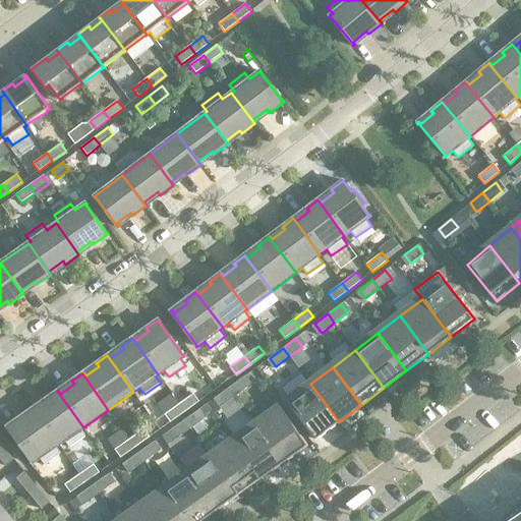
[(249,386),(243,378),(230,387),(236,396),(249,386)]
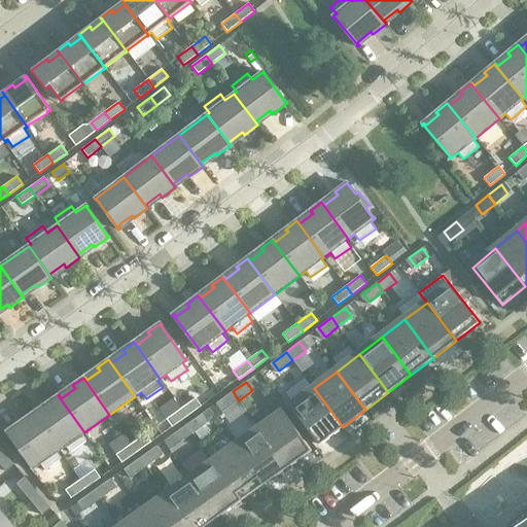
[(343,427),(314,388),(290,407),(319,445),(343,427)]
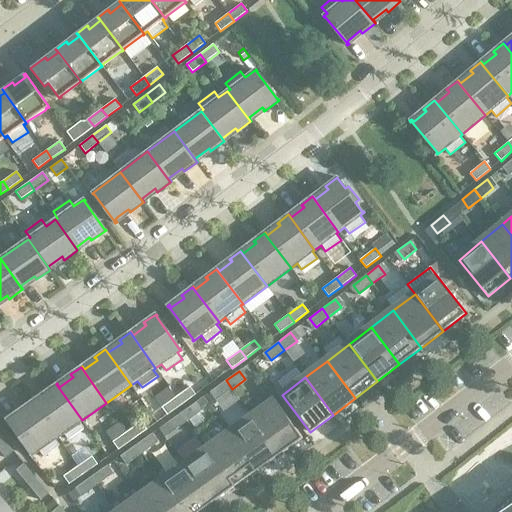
[(232,389),(226,380),(213,390),(219,398),(232,389)]
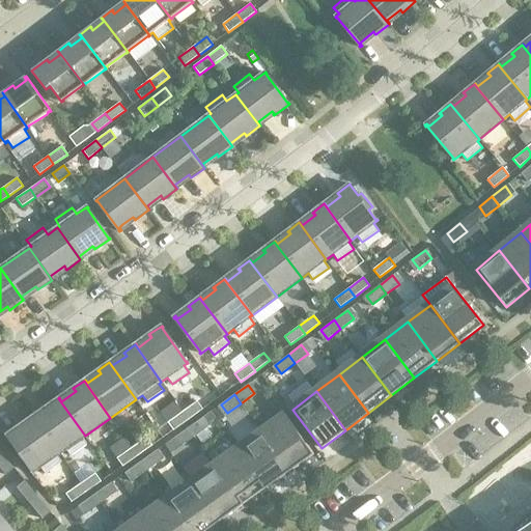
[(85,436),(58,398),(47,407),(48,408),(49,407),(50,409),(36,419),(34,416),(33,416),(59,453),(65,449),(71,455),(87,444),(82,437),(85,436)]
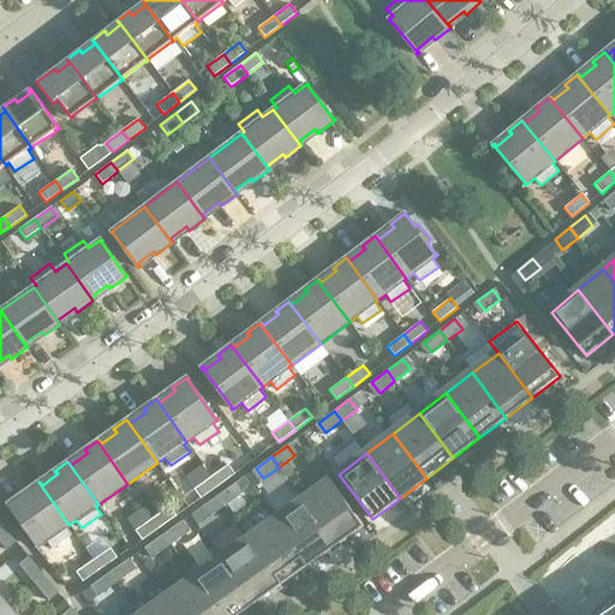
[(236,473),(228,465),(212,477),(218,487),(236,473)]
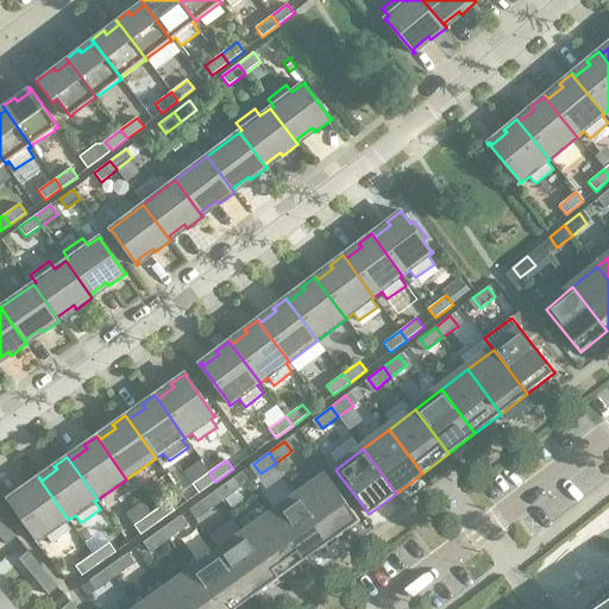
[(215,482),(209,472),(193,484),(199,494),(215,482)]
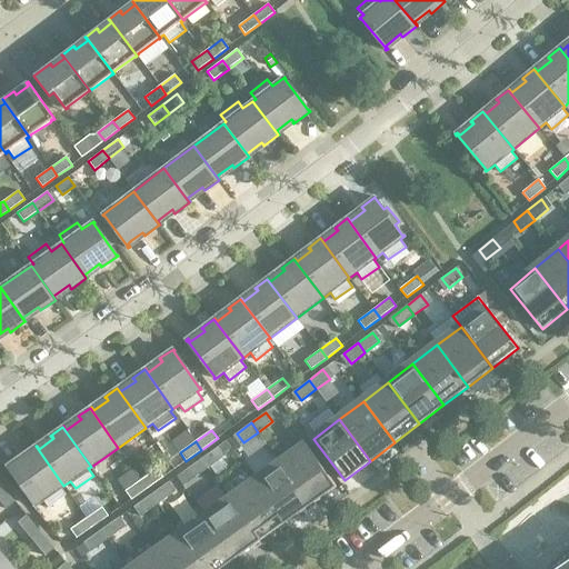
[(336,487),(306,445),(280,463),(310,506),(336,487)]
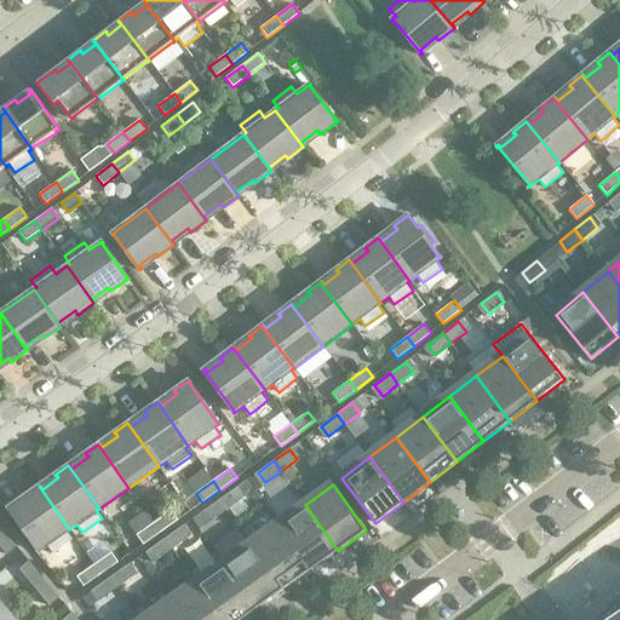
[(69,529),(39,486),(26,495),(27,497),(29,499),(12,510),(10,506),(7,509),(9,510),(10,509),(38,550),(36,550),(38,551),(47,545),(53,554),(73,539),(67,532),(69,529)]
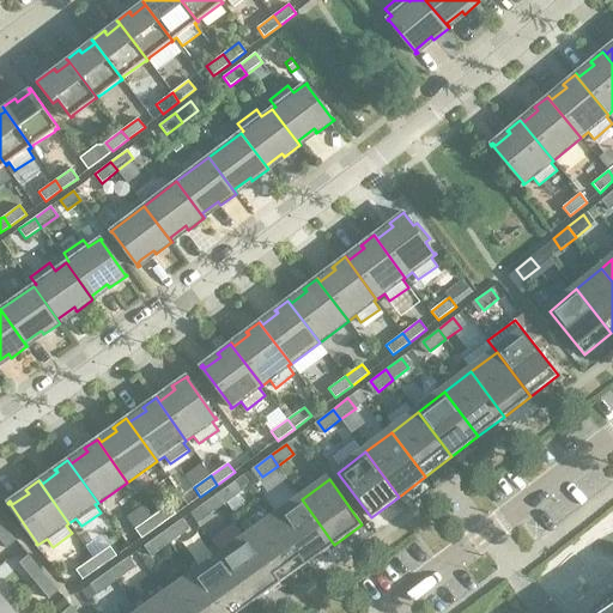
[(240,493),(232,483),(217,495),(224,504),(240,493)]
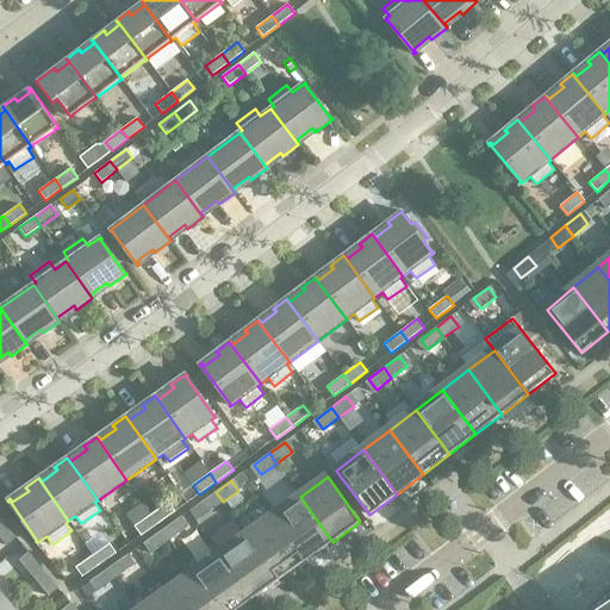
[(223,502),(216,492),(200,503),(207,514),(223,502)]
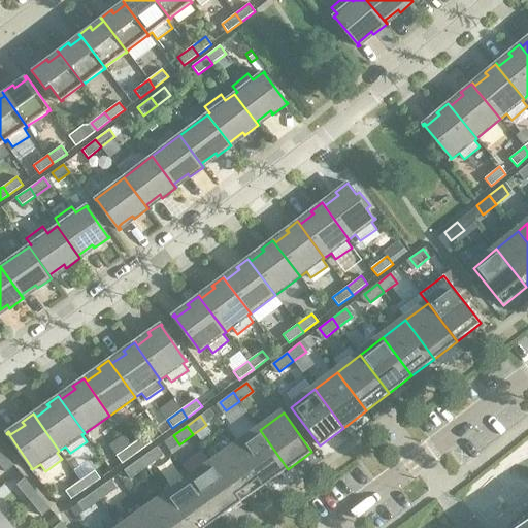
[(288,469),(260,430),(236,447),(264,486),(288,469)]
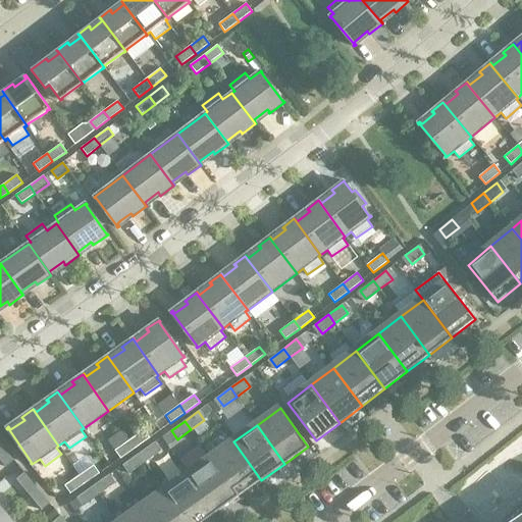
[(150,437),(144,429),(129,439),(136,448),(150,437)]
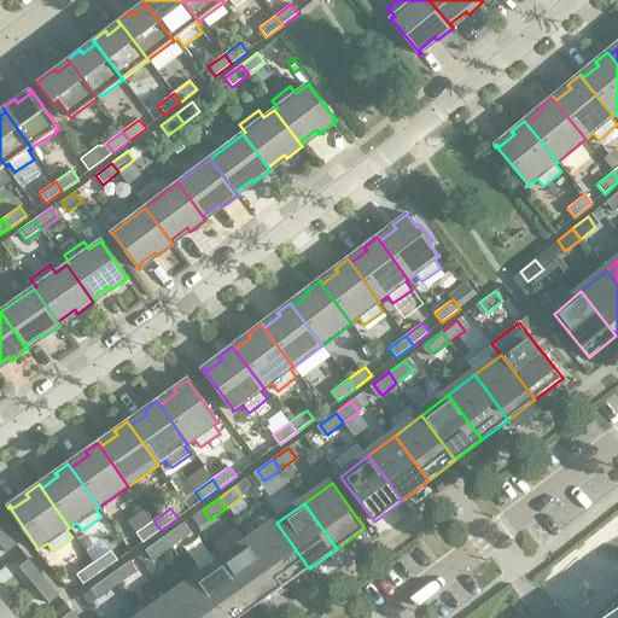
[(161,530),(153,520),(136,534),(143,542),(161,530)]
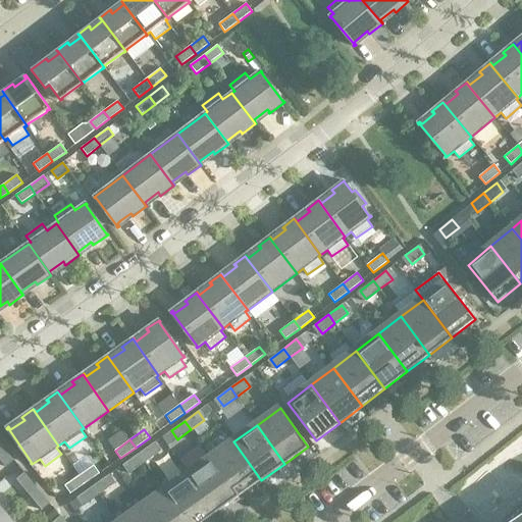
[(261,480),(233,441),(211,458),(239,497),(261,480)]
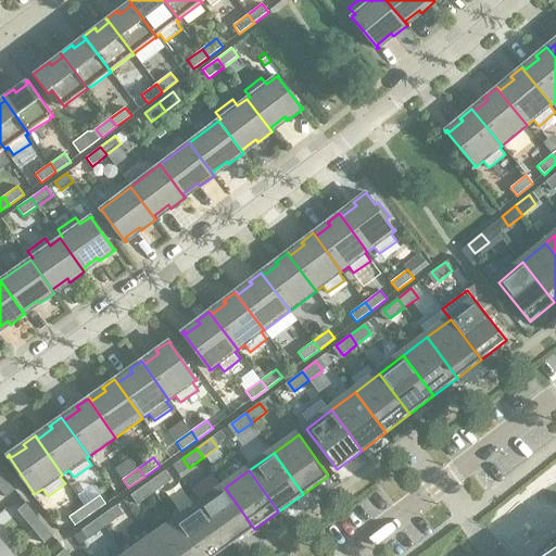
[(168,482),(162,472),(148,482),(154,492),(168,482)]
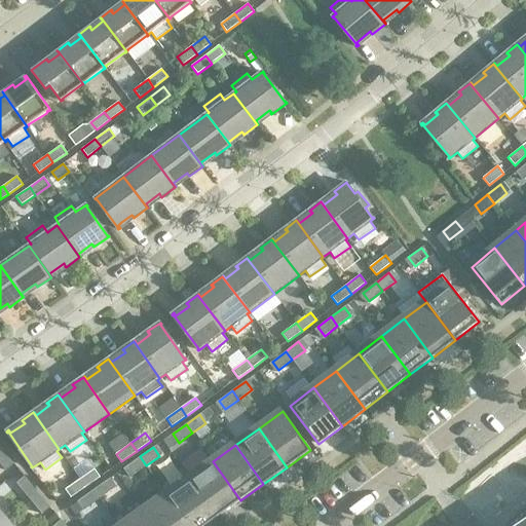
[(11,460),(1,448),(0,448),(0,463),(3,467),(11,460)]
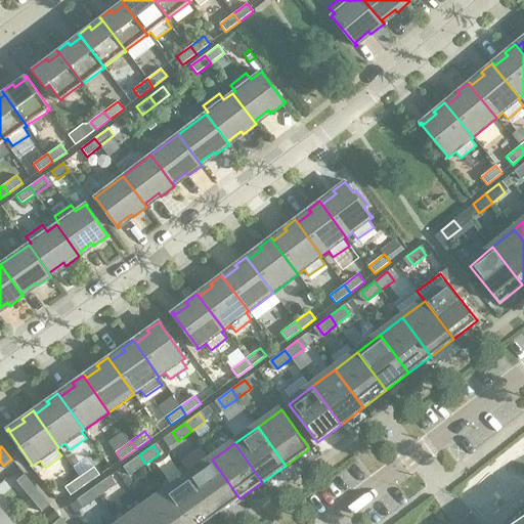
[(145,464),(139,454),(126,465),(132,473),(145,464)]
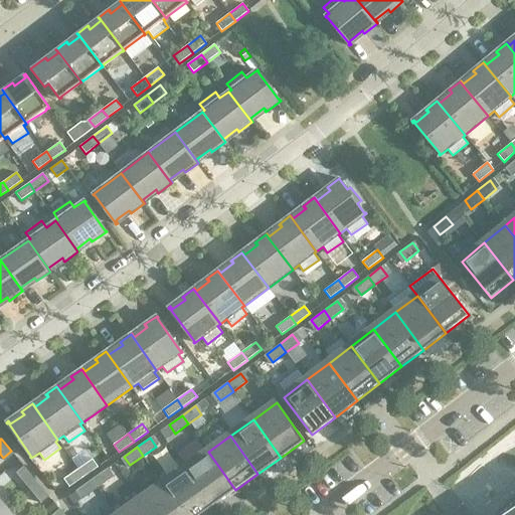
[(235,490),(208,452),(185,468),(212,506),(235,490)]
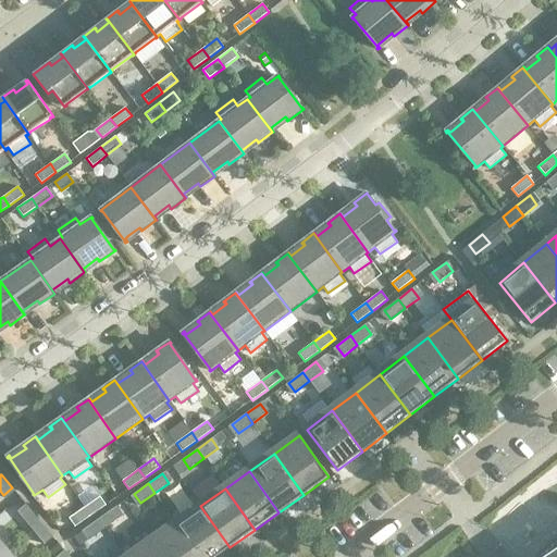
[(106,505),(100,496),(85,507),(90,516),(106,505)]
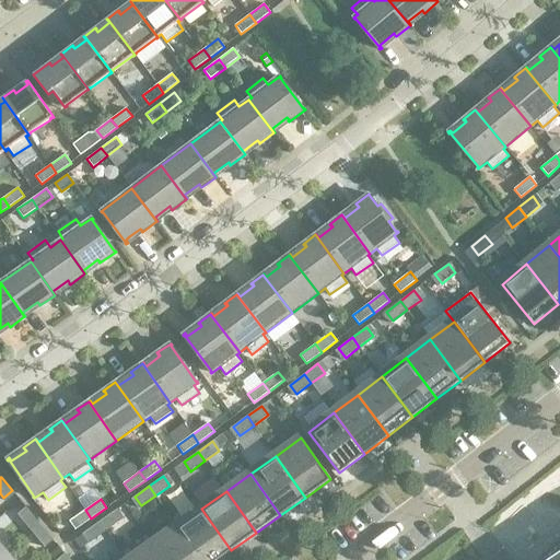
[(217,559),(231,550),(201,509),(177,526),(201,559),(217,559)]
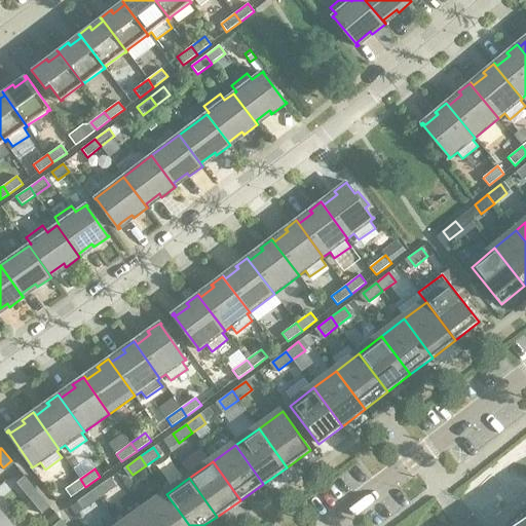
[(37,491),(27,479),(19,486),(29,498),(37,491)]
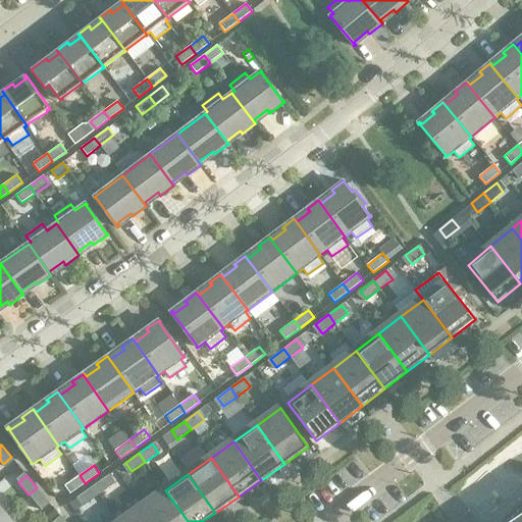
[(85,483),(80,475),(64,485),(70,493),(85,483)]
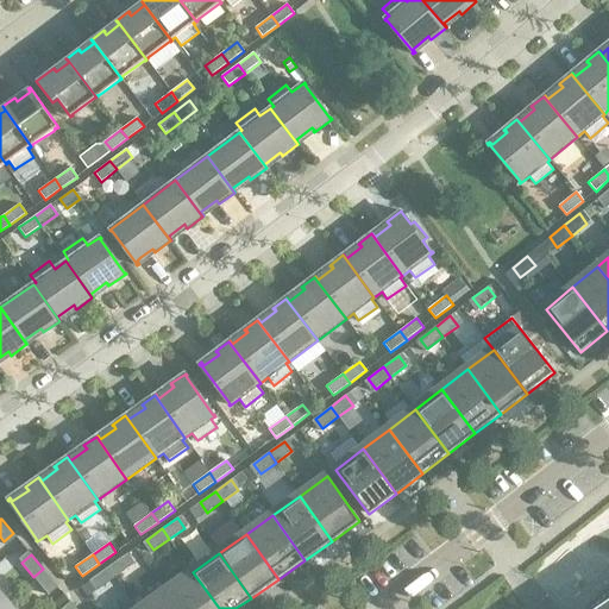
[(131,566),(124,556),(108,566),(115,577),(131,566)]
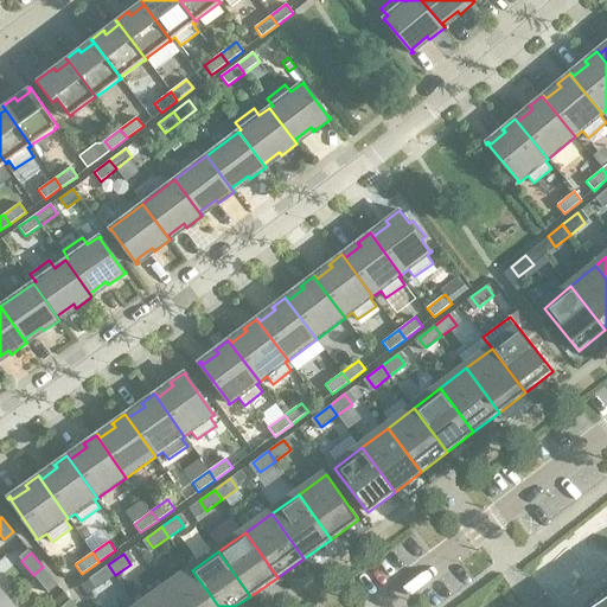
[(115,575),(108,564),(93,576),(100,586),(115,575)]
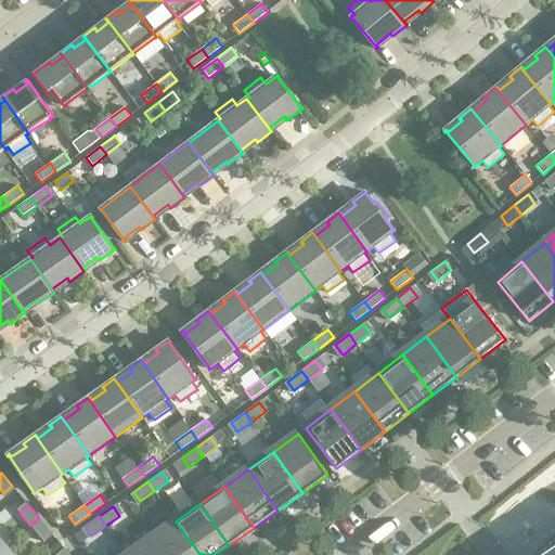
[(51,532),(39,518),(30,526),(41,539),(51,532)]
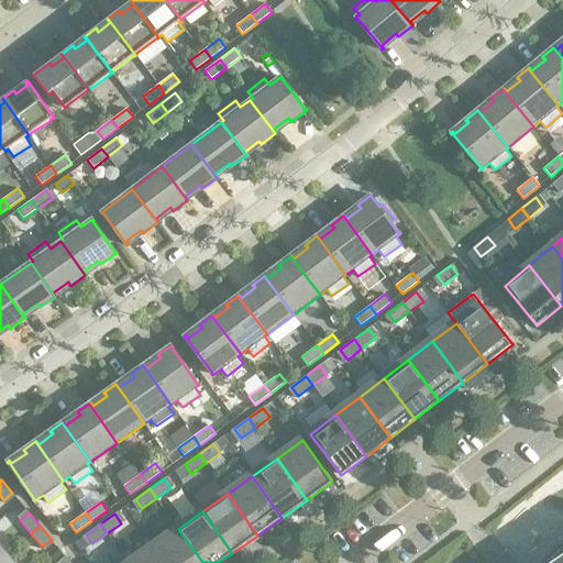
[(202,562),(178,529),(153,547),(165,562),(202,562)]
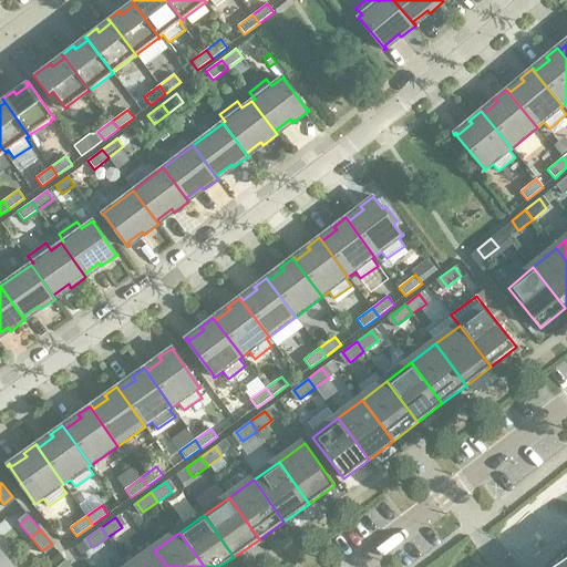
[(566,566),(566,545),(544,566),(566,566)]
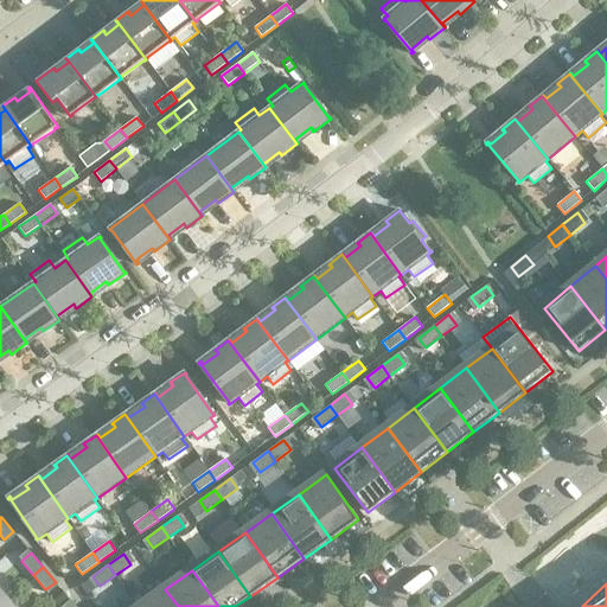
[(178,606),(165,589),(139,606),(178,606)]
